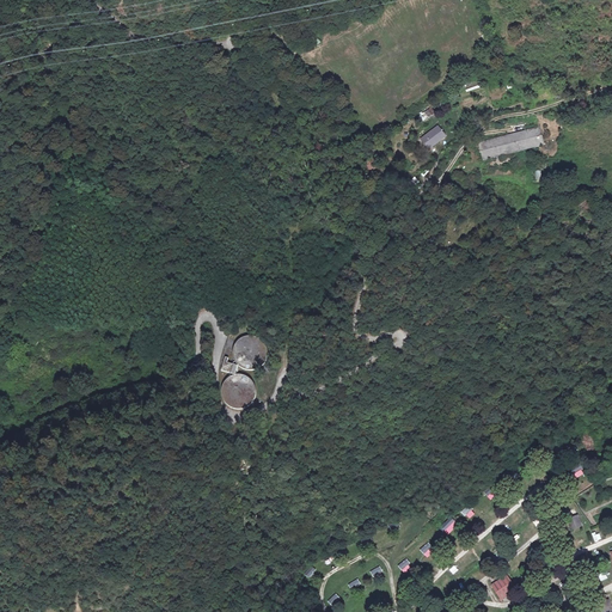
[(435,121),(418,135),(426,145),(444,130),(435,121)]
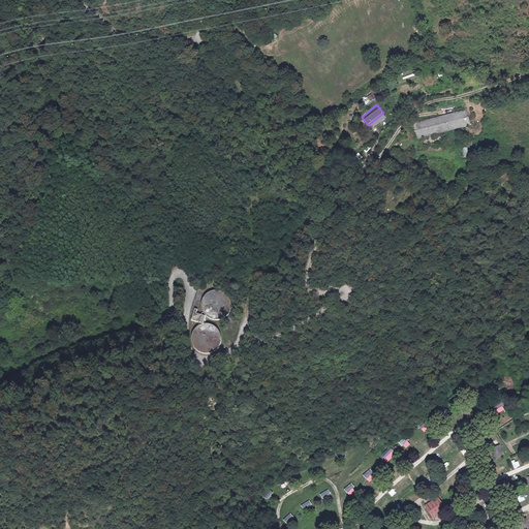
[(446,112),(414,121),(418,136),(471,122),(467,105),(456,109),(455,104),(445,106),(446,112)]
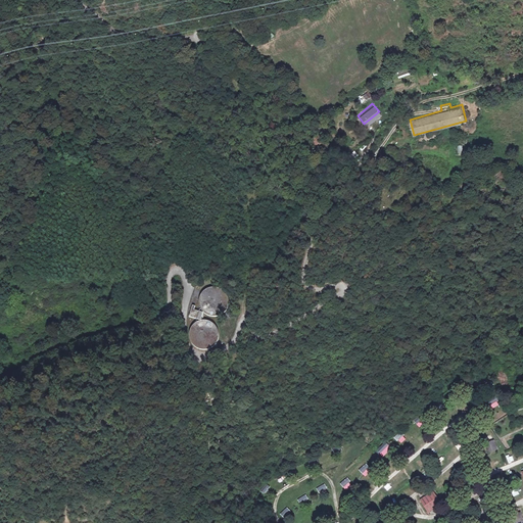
[(359,156),(354,151),(350,155),(353,159),(359,156)]
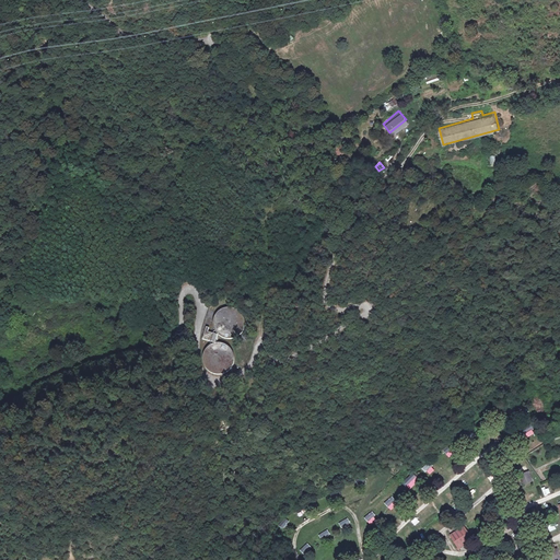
[(235,339),(238,336),(242,330),(243,325),(242,319),(238,314),(234,311),(228,310),(222,311),(217,314),(213,319),(212,325),(213,331),(217,336),(222,339),(228,341),(235,339)]
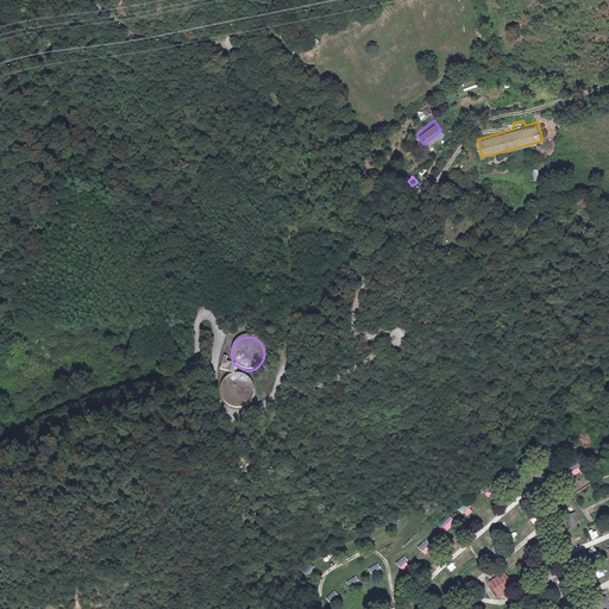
[(232,375),(234,366),(224,363),(225,359),(221,358),(218,370),(232,375)]
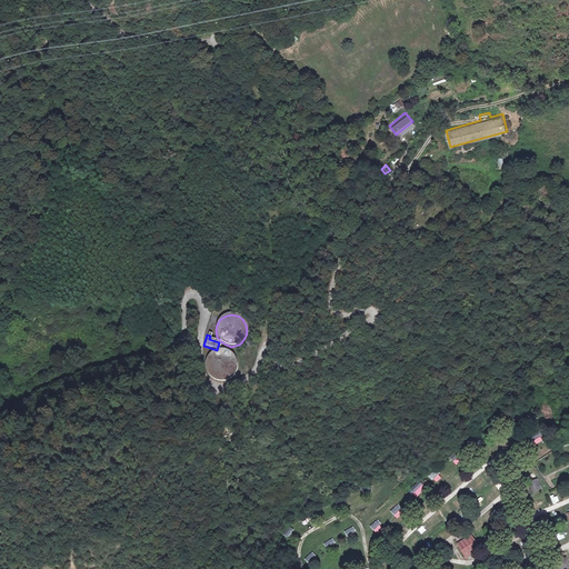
[(227,381),(232,378),(236,372),(237,366),(237,361),(232,355),(227,351),(221,350),(213,352),(210,355),(206,360),(205,366),(206,372),(210,378),(212,379),(215,381),(221,382),(227,381)]
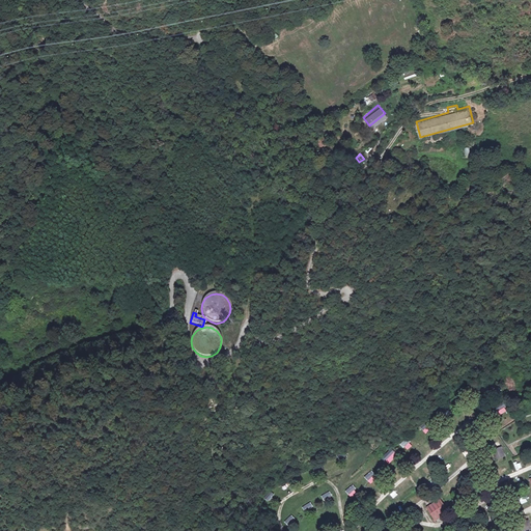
[(504,407),(507,406),(504,401),(492,407),(497,416),(506,412),(504,407)]
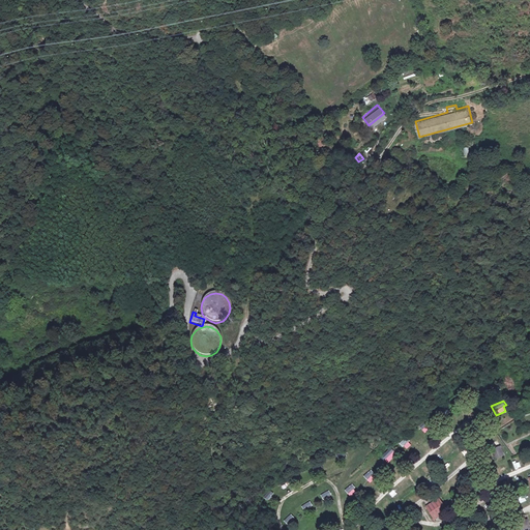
[(427,421),(419,427),(424,433),(432,428),(427,421)]
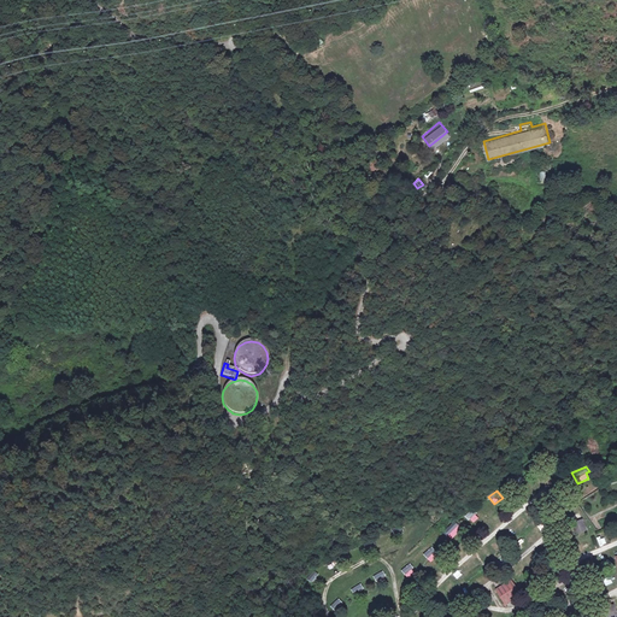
[(472,510),(465,516),(472,524),(480,518),(472,510)]
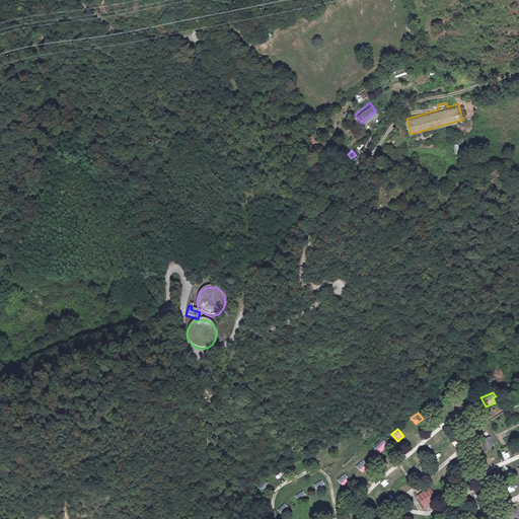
[(491,435),(482,438),(485,449),(494,446),(491,435)]
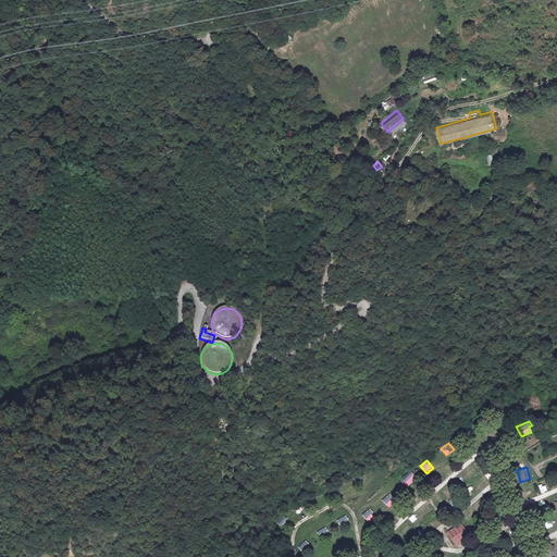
[(405,471),(398,479),(405,485),(408,481),(407,480),(410,475),(405,471)]
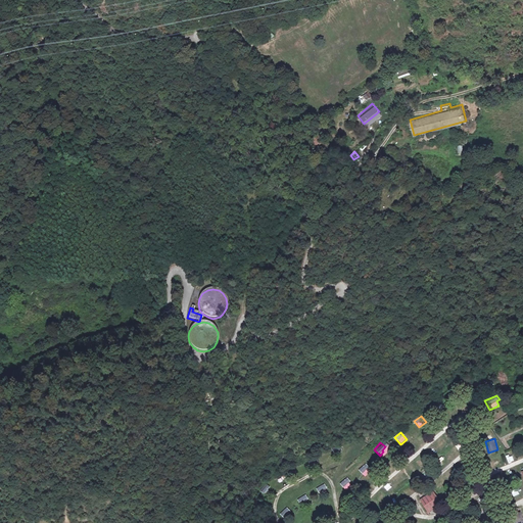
[(372,472),(365,464),(359,469),(365,477),(372,472)]
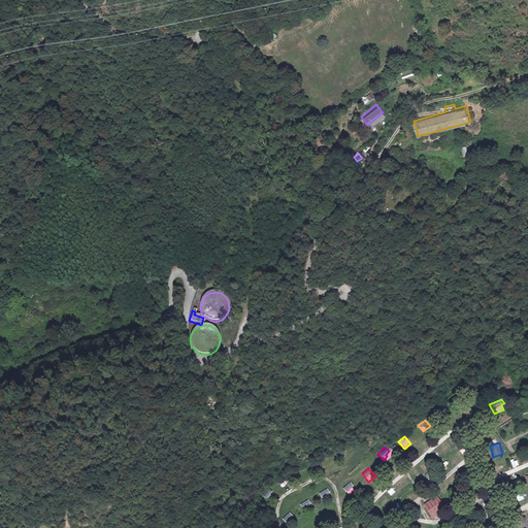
[(343,487),(349,495),(356,491),(351,483),(343,487)]
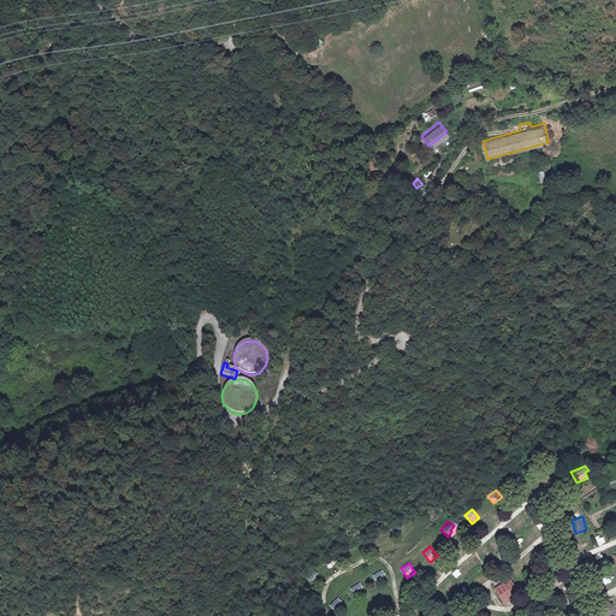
[(313,569),(306,578),(311,582),(318,574),(313,569)]
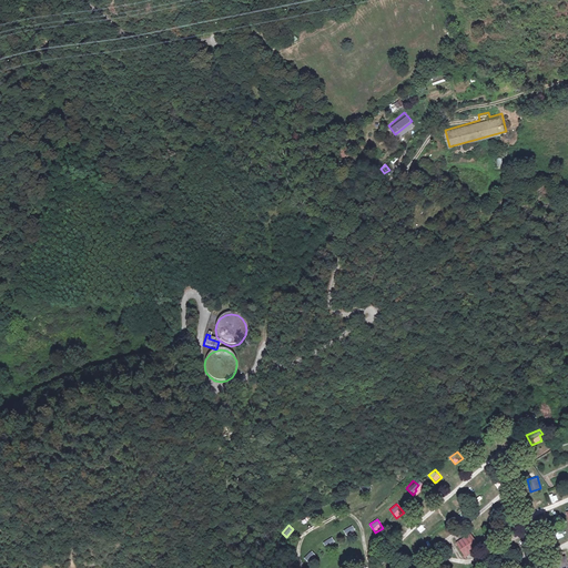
[(346,535),(355,530),(353,525),(344,530),(346,535)]
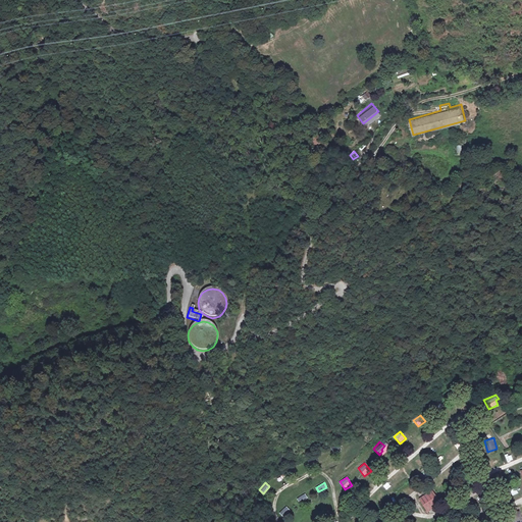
[(433,491),(420,499),(429,511),(441,504),(433,491)]
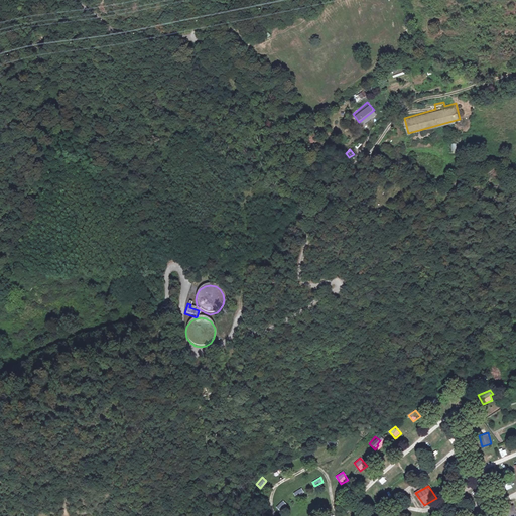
[(302,488),(293,492),(296,497),(304,493),(302,488)]
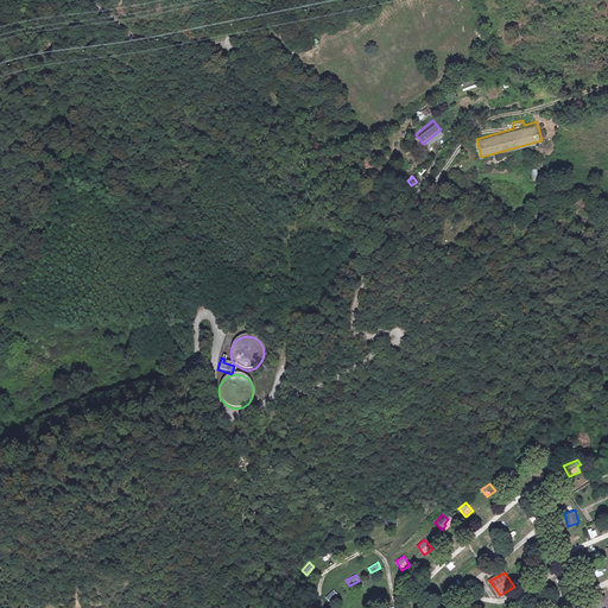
[(458,588),(466,582),(460,576),(454,582),(458,588)]
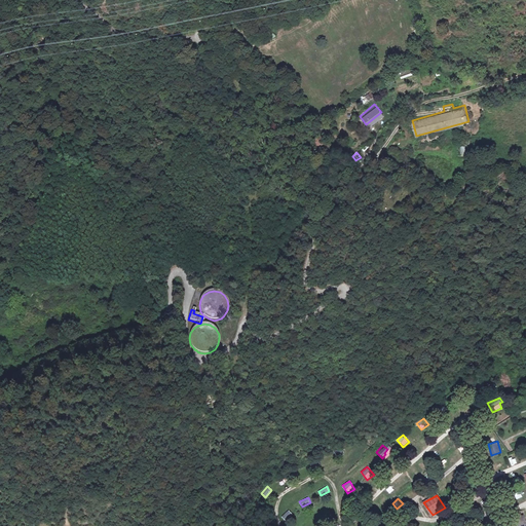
[(282,517),(286,521),(293,515),(289,510),(282,517)]
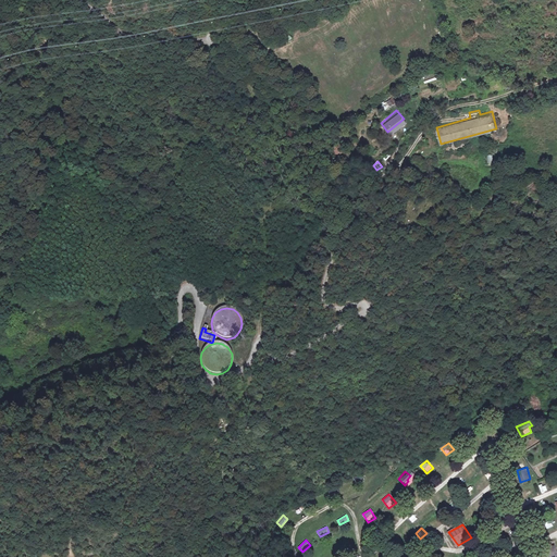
[(556,556),(556,546),(540,552),(541,556),(556,556)]
